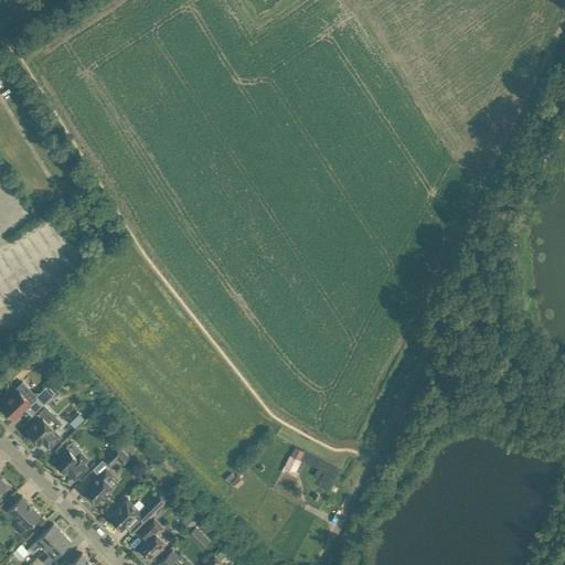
[(2,406),(0,408),(7,415),(9,414),(14,418),(25,407),(32,402),(31,401),(36,395),(36,394),(23,381),(22,381),(17,386),(17,387),(18,388),(1,405),(2,406)]
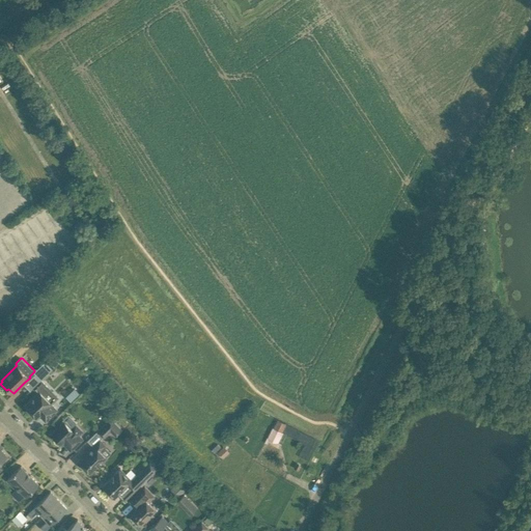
[(34,371),(42,380),(53,368),(46,361),(34,370),(34,371)]
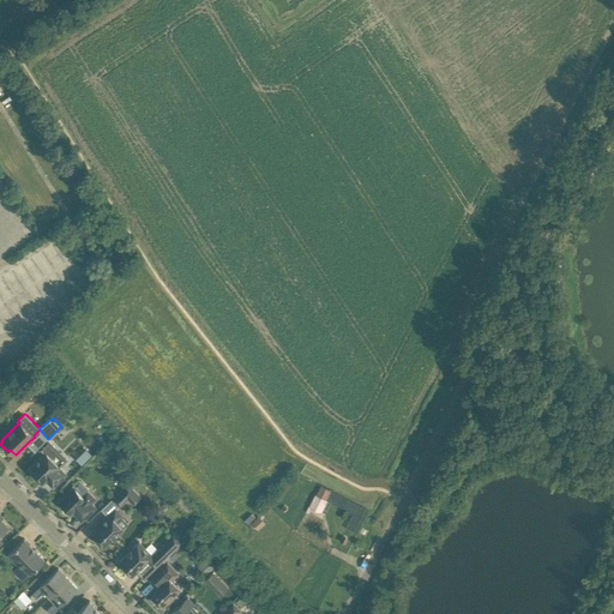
[(43,482),(47,479),(53,486),(66,474),(60,467),(60,465),(52,457),(54,456),(55,453),(55,451),(55,447),(54,445),(48,439),(38,447),(43,452),(35,459),(36,461),(29,468),(43,482)]
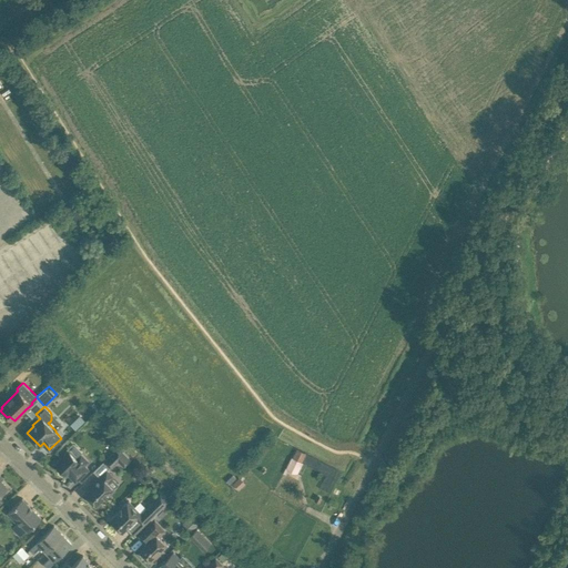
[(104,460),(112,467),(119,462),(123,466),(131,458),(119,446),(104,460)]
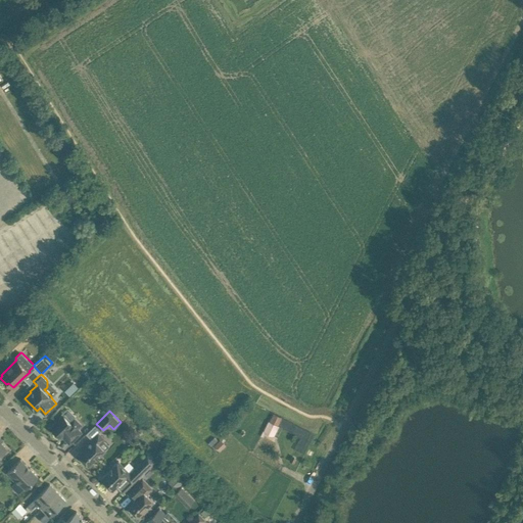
[(269,420),(264,430),(274,435),(279,426),(278,425),(281,419),(282,417),(274,413),(270,420),(270,421),(269,420)]
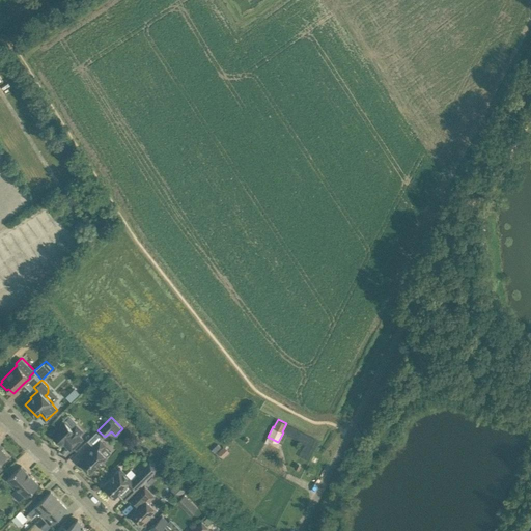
[(60,439),(71,449),(83,439),(79,435),(82,430),(76,424),(72,428),(64,421),(52,432),(59,440),(60,439)]
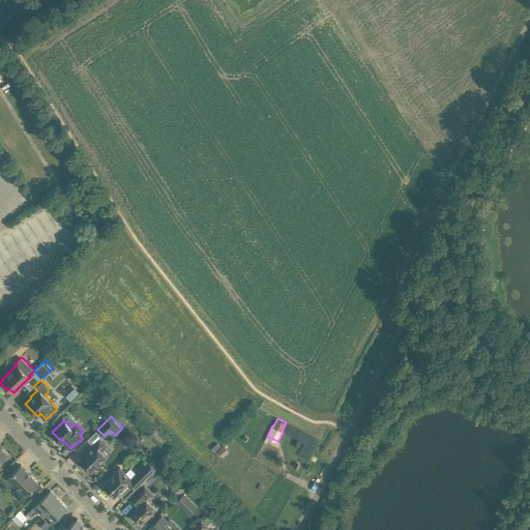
[(80,461),(89,470),(96,464),(97,466),(108,455),(100,448),(105,444),(99,439),(85,453),(86,454),(80,461)]
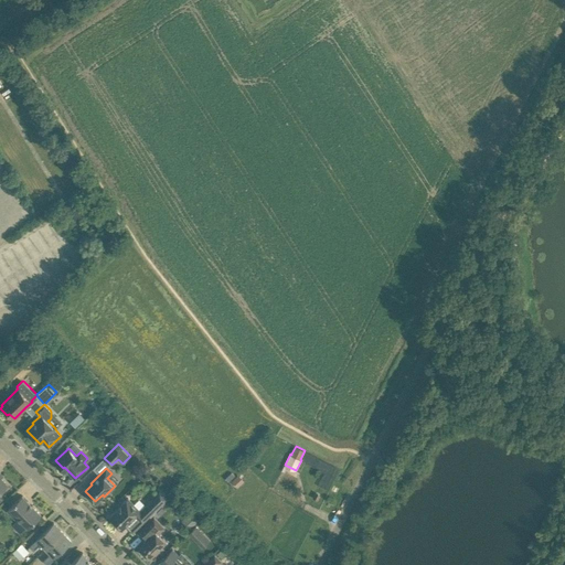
[(232,471),(225,478),(228,481),(235,476),(232,471)]
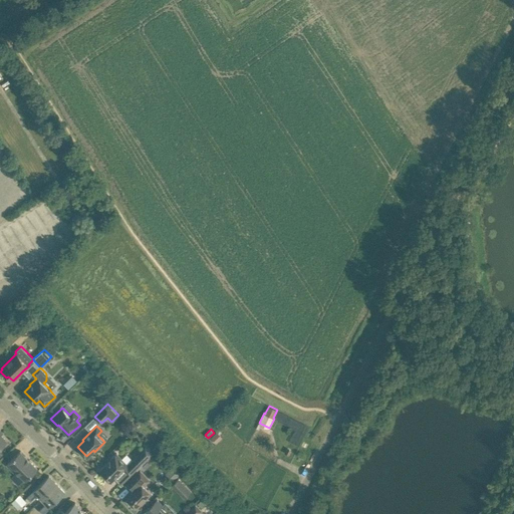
[(215,435),(211,438),(216,443),(220,440),(215,435)]
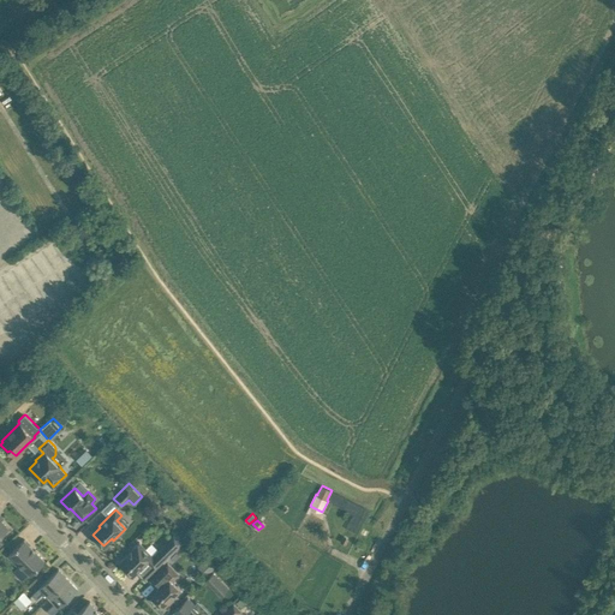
[(127,554),(119,562),(132,575),(137,571),(148,561),(155,568),(162,561),(183,542),(180,539),(174,535),(162,545),(153,555),(139,542),(127,554)]
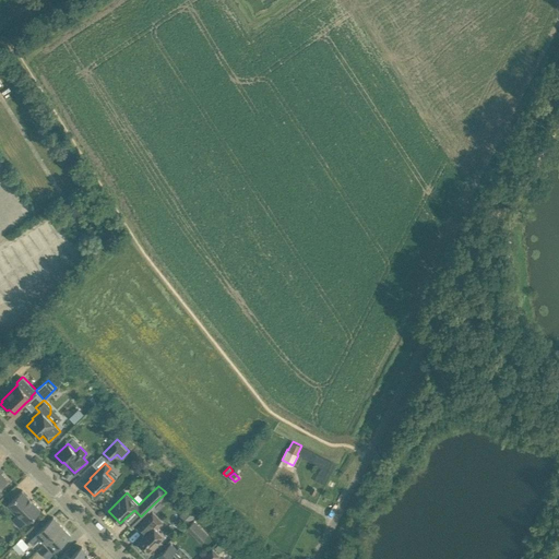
[(11,519),(20,527),(26,521),(27,522),(40,509),(22,489),(7,504),(16,514),(11,519)]
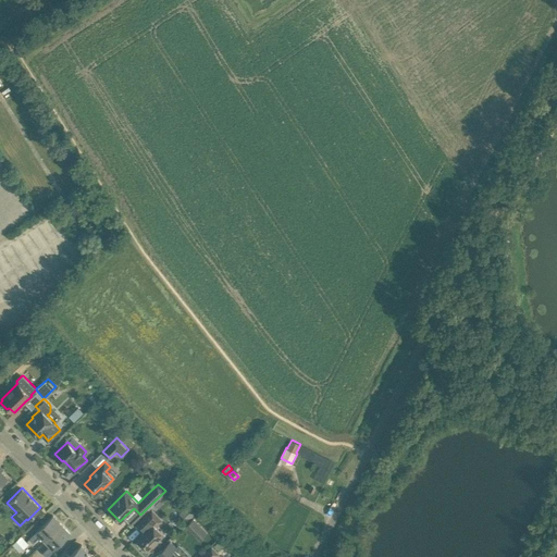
[(136,524),(137,525),(139,523),(145,529),(136,537),(148,549),(164,534),(156,525),(162,520),(152,509),(136,524)]
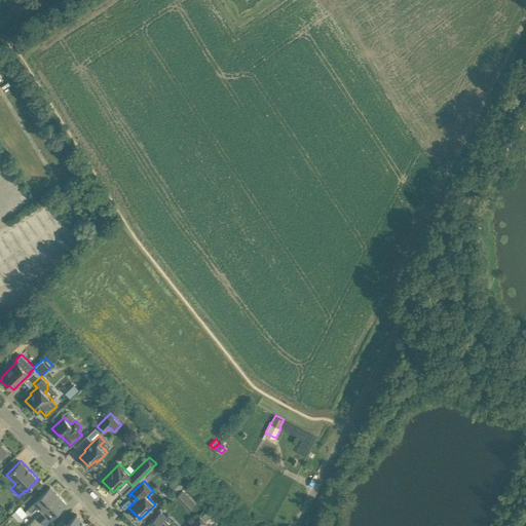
[(67,503),(50,486),(28,509),(32,512),(38,506),(46,516),(40,522),(44,525),(50,520),(67,503)]
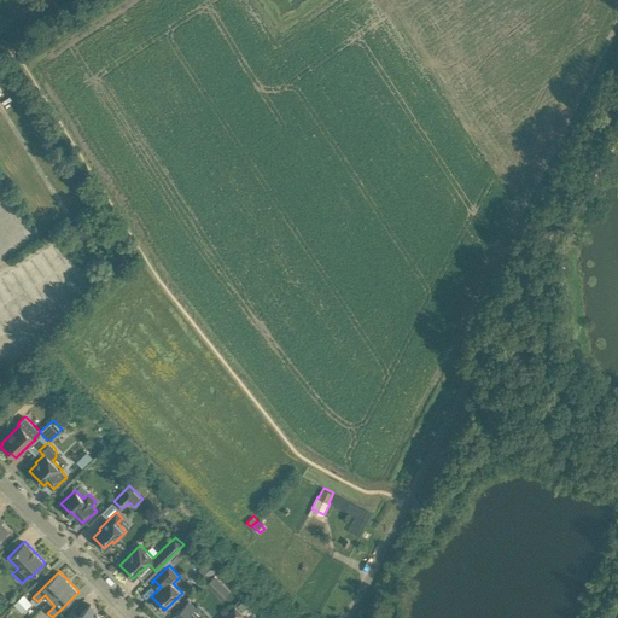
[(215,575),(207,582),(216,592),(223,583),(215,575)]
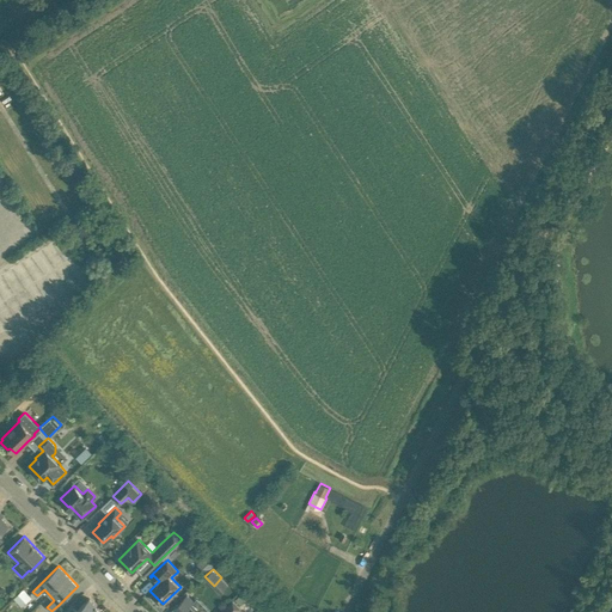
[(14,595),(22,605),(32,598),(25,588),(14,595)]
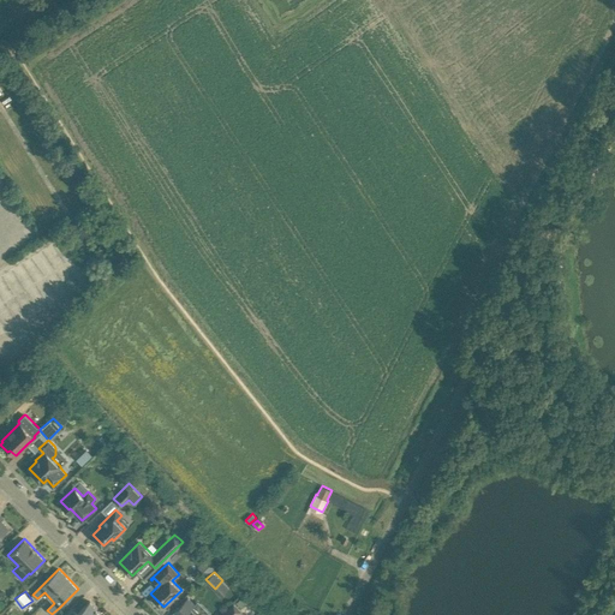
[(187,597),(174,610),(178,614),(198,614),(191,607),(195,604),(187,597)]
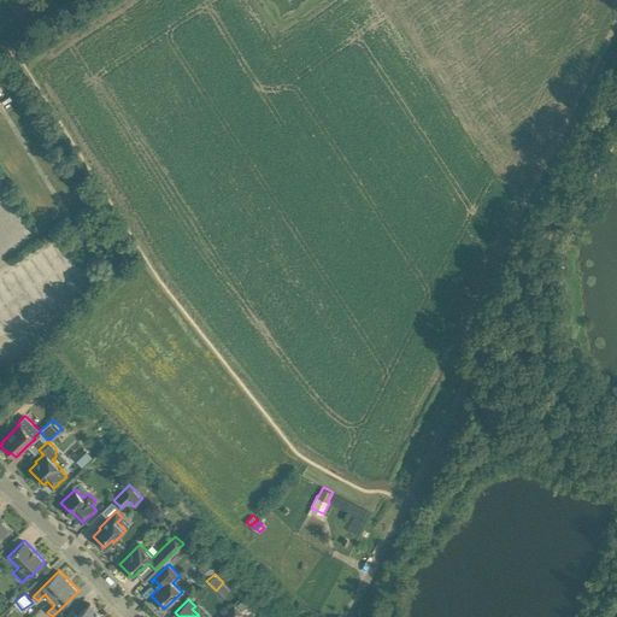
[(242,599),(236,604),(242,610),(247,604),(242,599)]
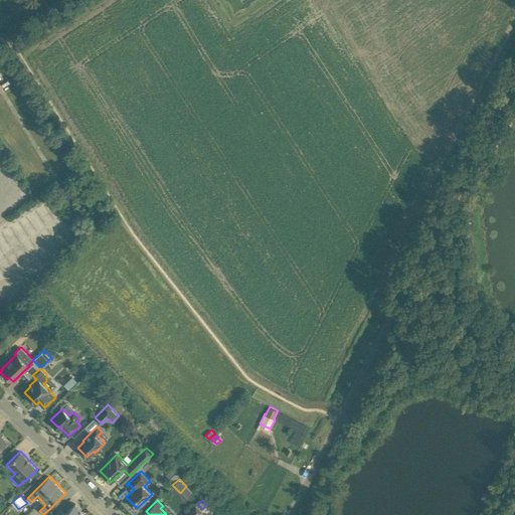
[(79,514),(83,512),(75,503),(62,514),(79,514)]
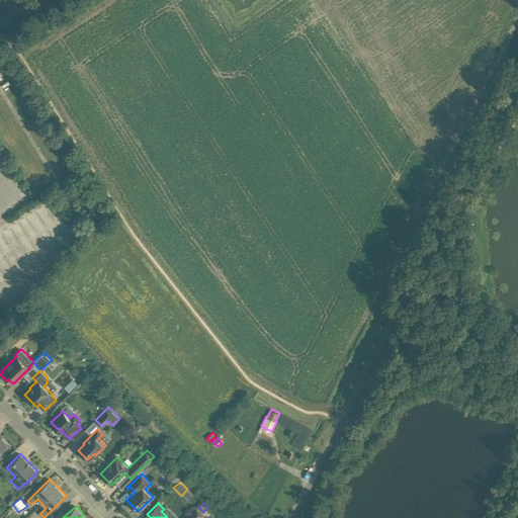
[(186,517),(198,517),(203,514),(197,508),(186,517)]
